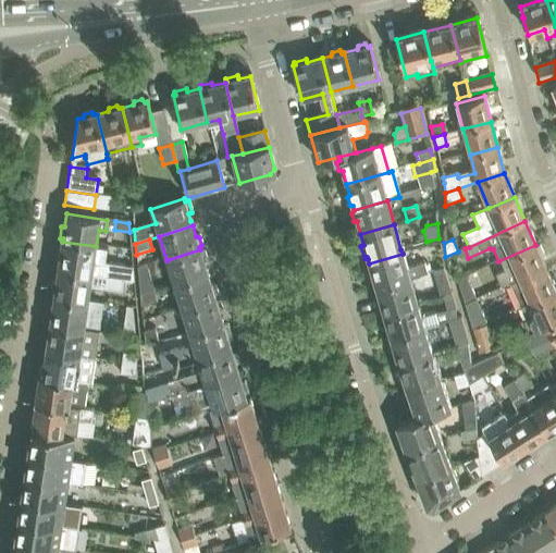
[(59,246),(57,258),(60,258),(58,272),(121,281),(124,265),(106,262),(108,248),(96,246),(62,242),(62,246),(59,246)]
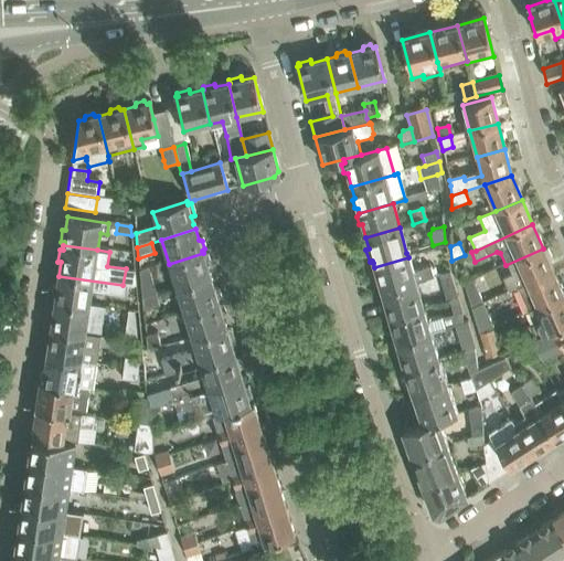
[(554,273),(543,249),(506,265),(510,276),(501,279),(507,294),(515,289),(528,285),(554,273)]
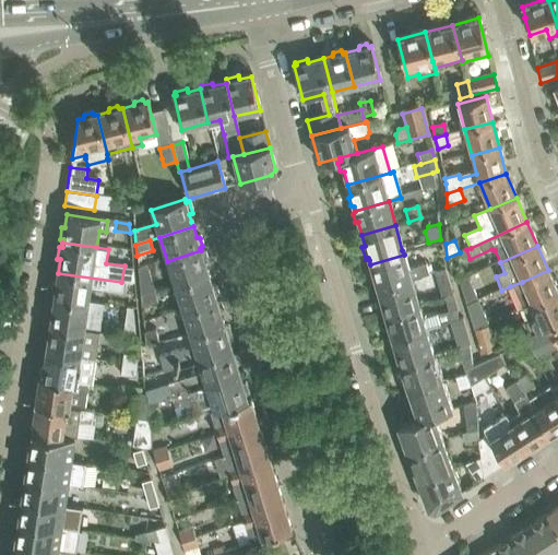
[(167,261),(175,286),(209,275),(204,263),(206,261),(204,254),(201,252),(201,250),(167,261)]
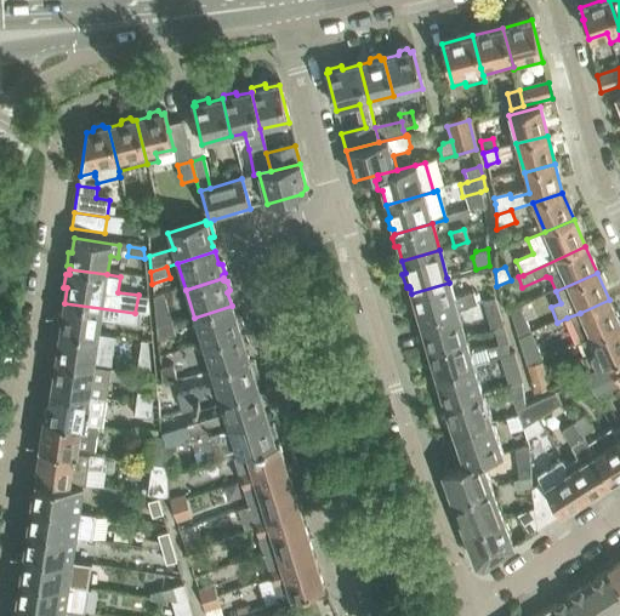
[(420,321),(456,311),(468,307),(476,304),(472,295),(465,297),(454,301),(449,283),(411,294),(413,296),(409,297),(413,309),(416,308),(420,321)]
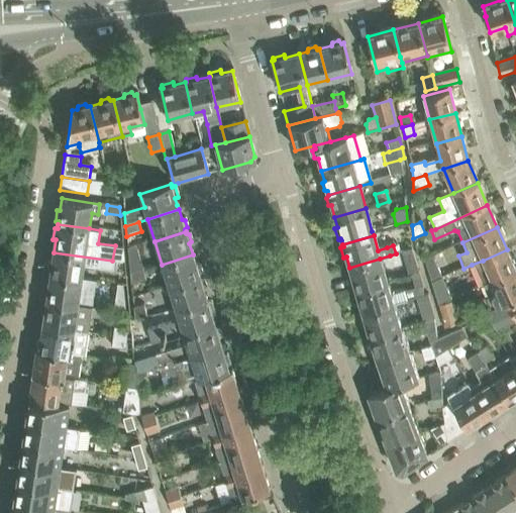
[(130,275),(143,271),(135,246),(128,249),(130,275)]
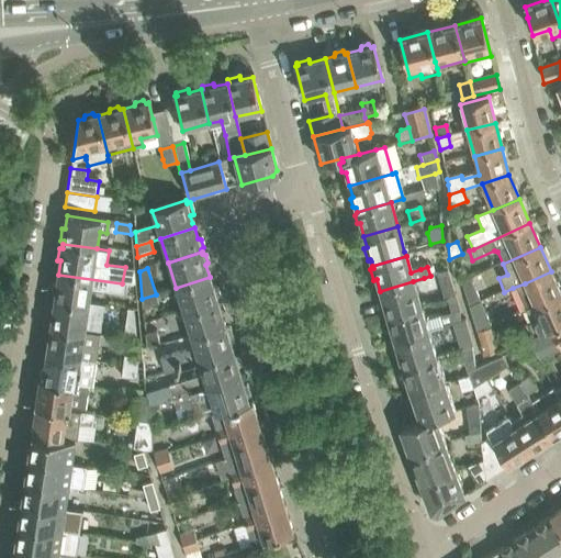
[(447,271),(437,274),(444,294),(452,292),(447,271)]
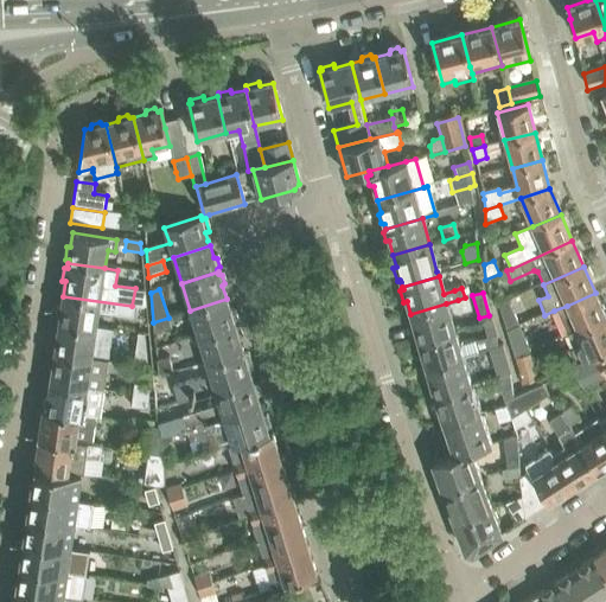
[(605,316),(595,293),(567,306),(554,311),(565,338),(578,332),(605,319),(605,316)]
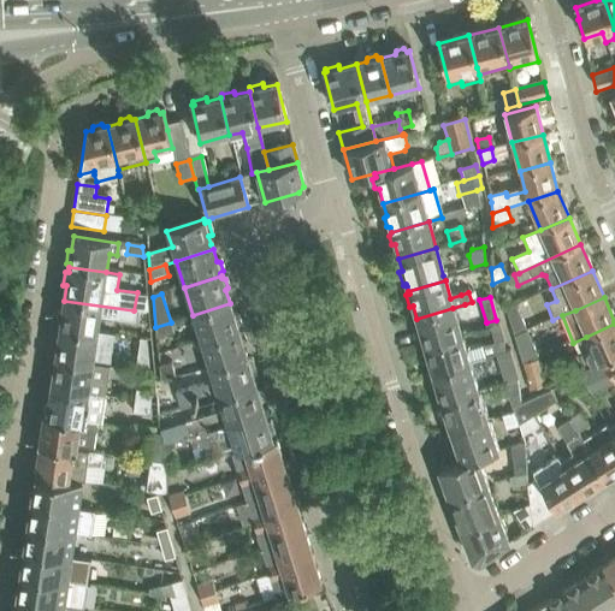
[(60,328),(98,334),(100,319),(132,324),(134,310),(64,301),(63,313),(59,314),(58,322),(60,325),(60,328)]
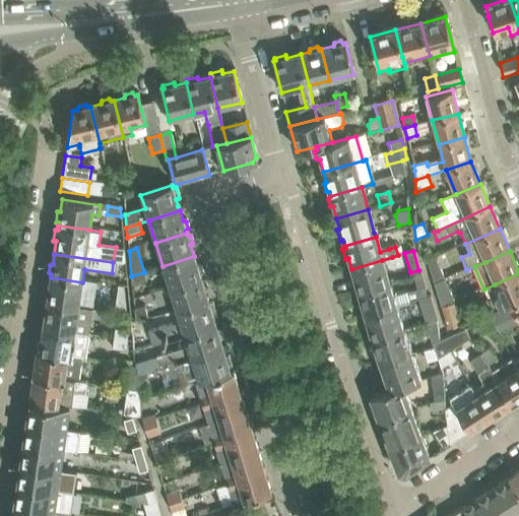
[(194,256),(163,266),(170,289),(201,279),(200,277),(202,275),(200,268),(197,267),(194,256)]
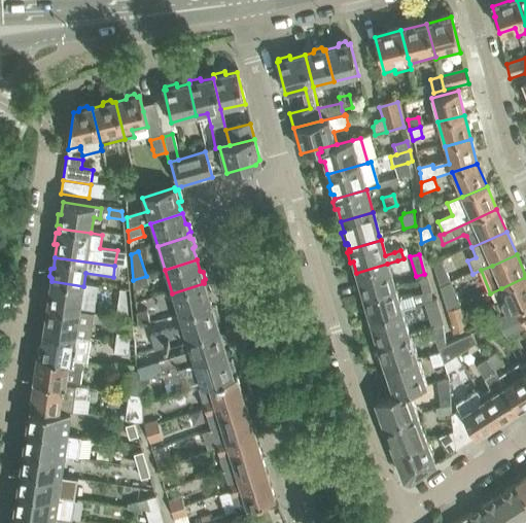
[(387,264),(356,273),(359,285),(357,287),(359,294),(362,294),(363,297),(394,287),(387,264)]
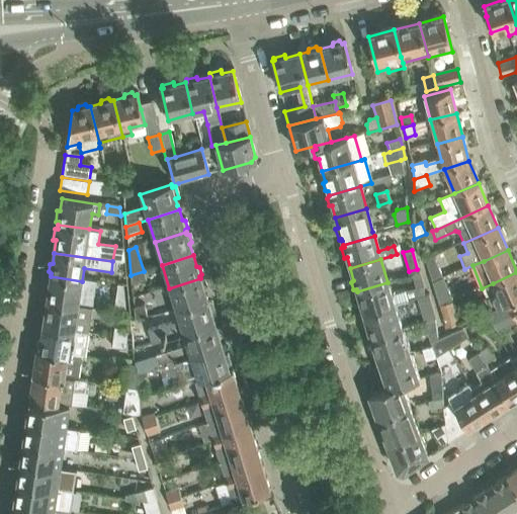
[(435,263),(427,267),(432,282),(442,278),(435,263)]
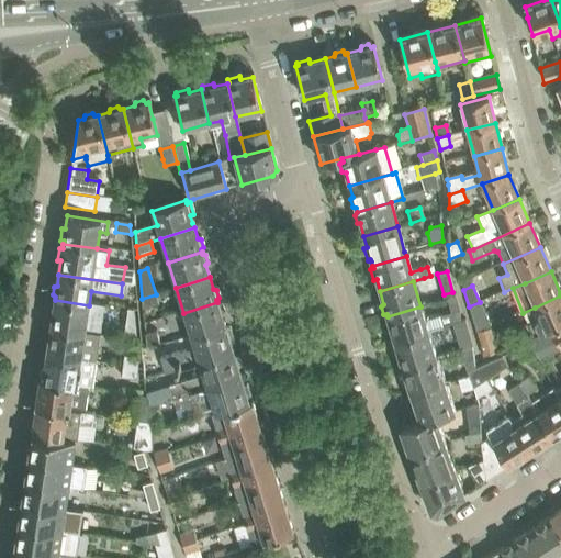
[(159,305),(156,294),(142,299),(143,311),(159,305)]
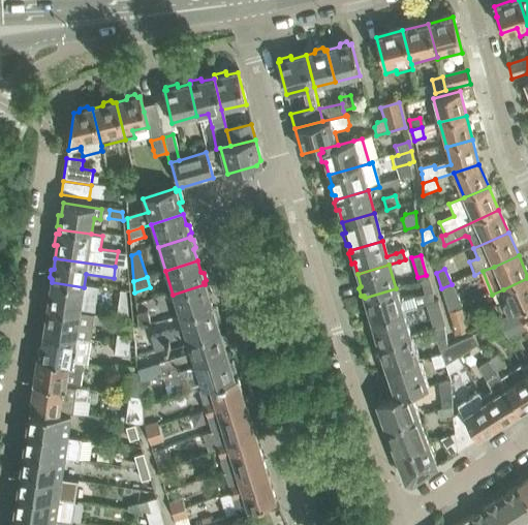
[(527,278),(503,289),(492,295),(497,306),(486,311),(491,322),(527,306),(527,278)]
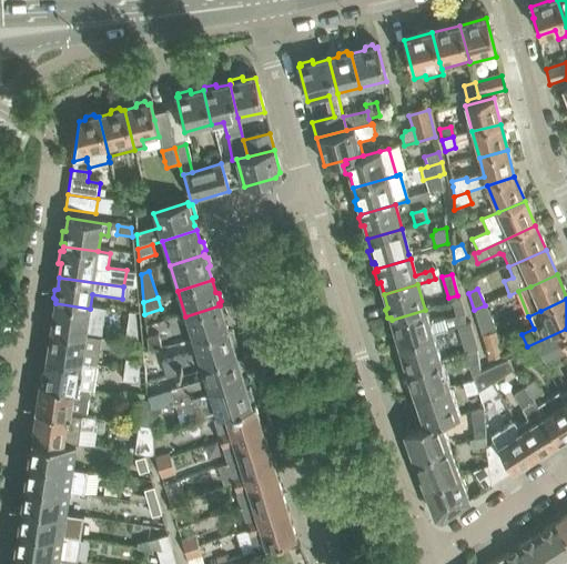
[(456,316),(428,324),(425,310),(392,320),(392,322),(388,323),(392,335),(395,334),(398,345),(432,335),(459,328),(463,326),(463,314),(458,300),(452,302),(456,316)]
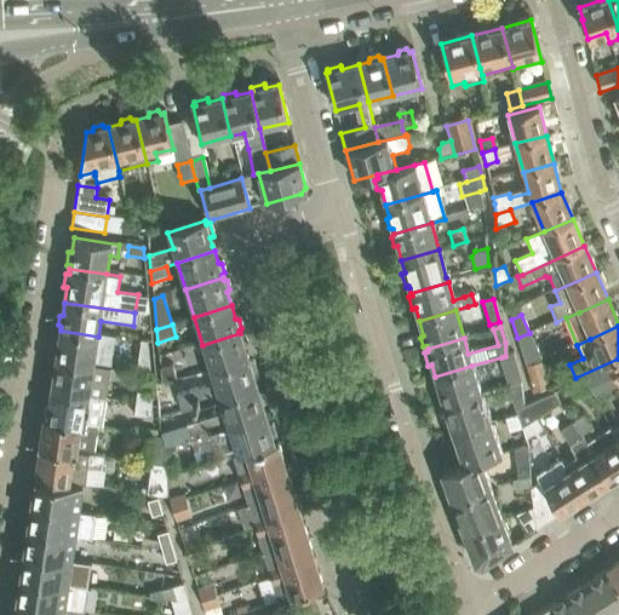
[(113,338),(98,337),(61,331),(58,344),(55,345),(53,352),(57,356),(56,362),(93,369),(93,365),(108,367),(113,338)]
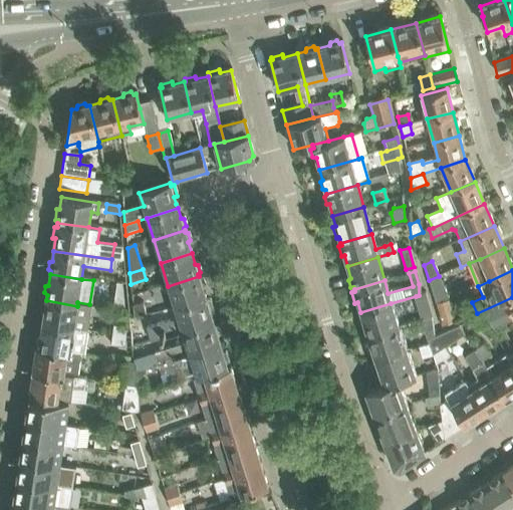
[(168,286),(176,310),(206,300),(202,288),(205,285),(202,279),(199,278),(199,276),(168,286)]
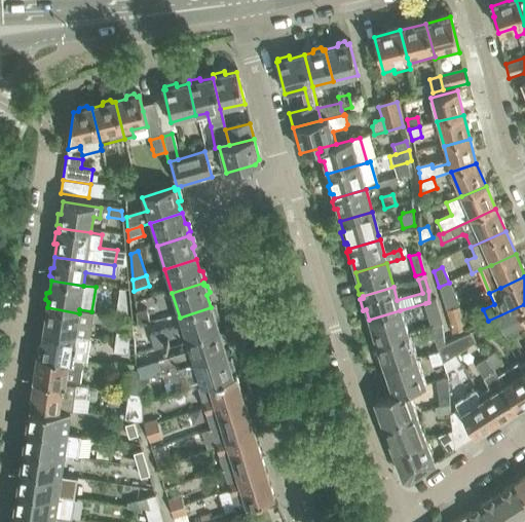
[(451,289),(440,293),(446,311),(459,306),(451,289)]
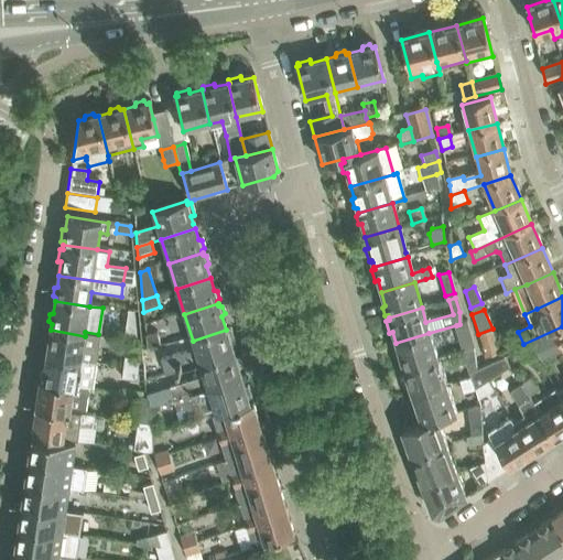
[(128,312),(125,338),(137,340),(133,313),(128,312)]
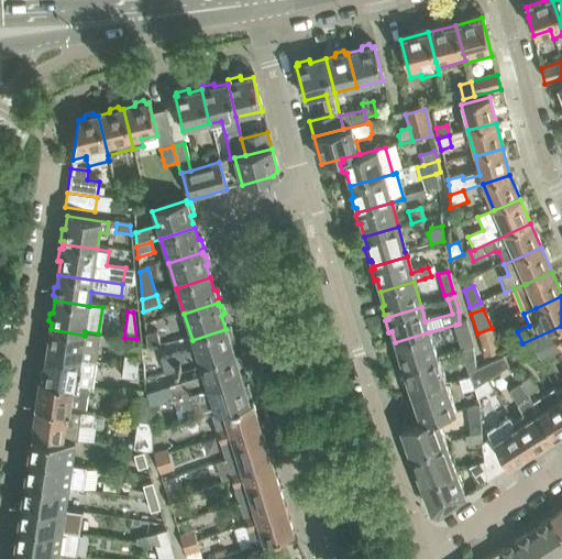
[(459,324),(455,325),(459,337),(469,333),(465,322),(459,324)]
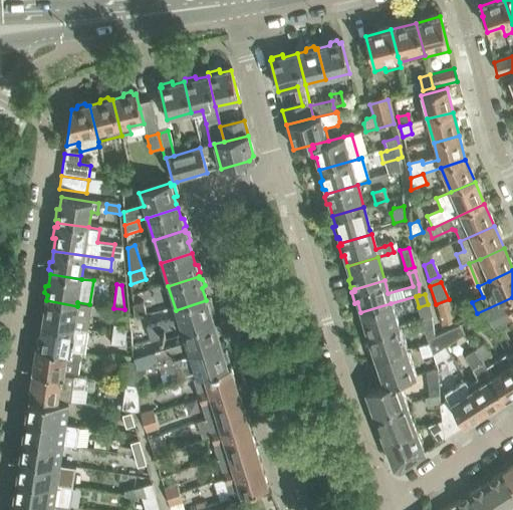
[(44,313),(42,326),(85,332),(89,308),(77,306),(46,300),(45,303),(42,304),(41,311),(44,313)]
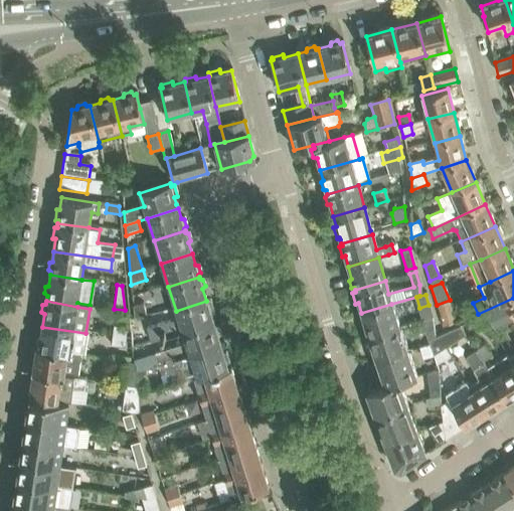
[(170,322),(146,330),(150,344),(183,333),(213,324),(211,316),(213,314),(210,303),(207,302),(206,301),(176,311),(167,314),(170,322)]
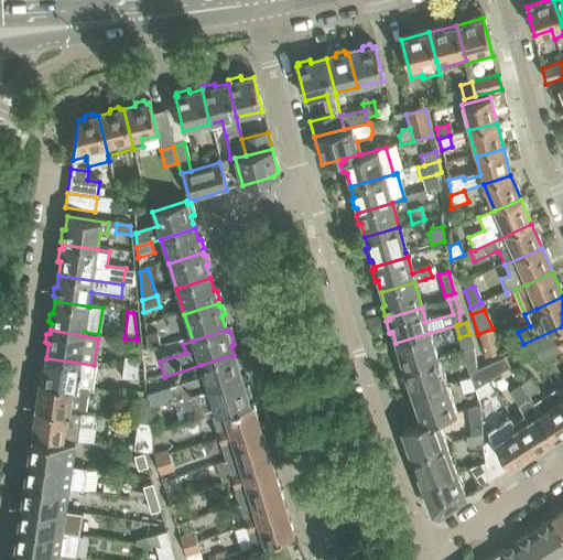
[(491,331),(478,334),(486,359),(498,355),(491,331)]
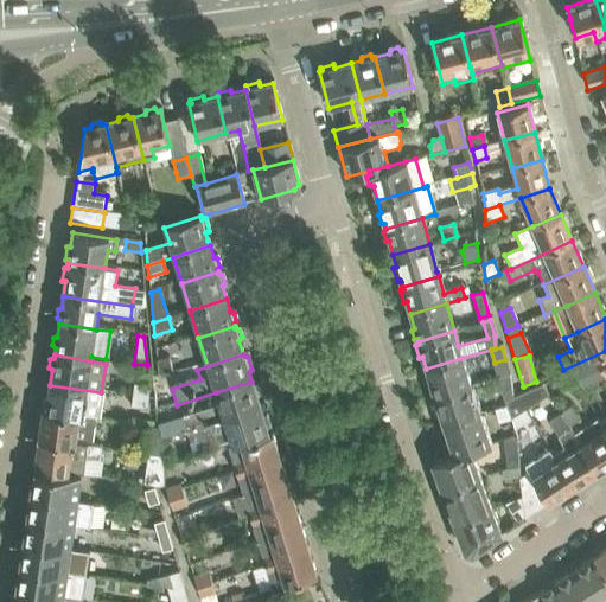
[(605,357),(594,363),(604,378),(605,377),(605,357)]
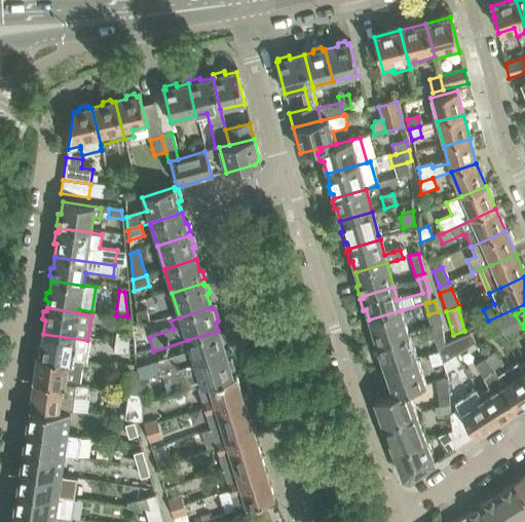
[(136,312),(137,327),(150,324),(147,310),(136,312)]
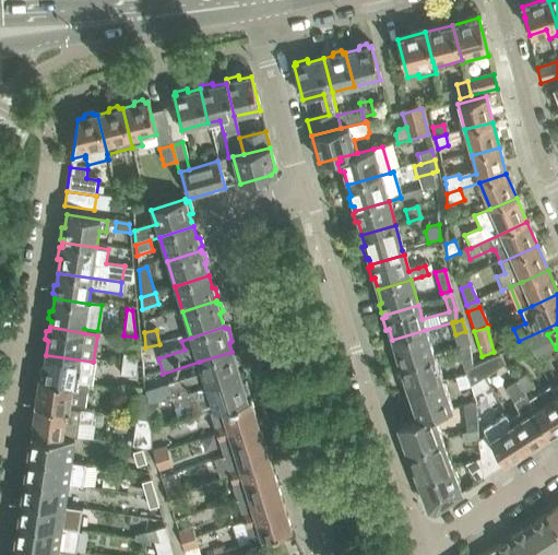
[(425,330),(392,340),(395,352),(393,353),(396,365),(399,364),(400,366),(434,356),(425,330)]
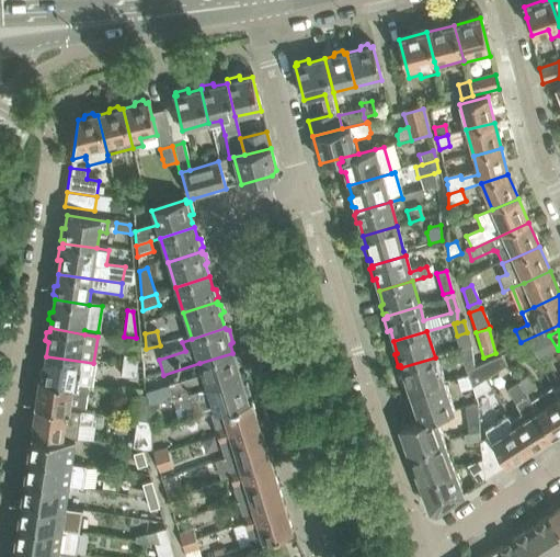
[(549,336),(540,340),(547,355),(558,350),(549,336)]
